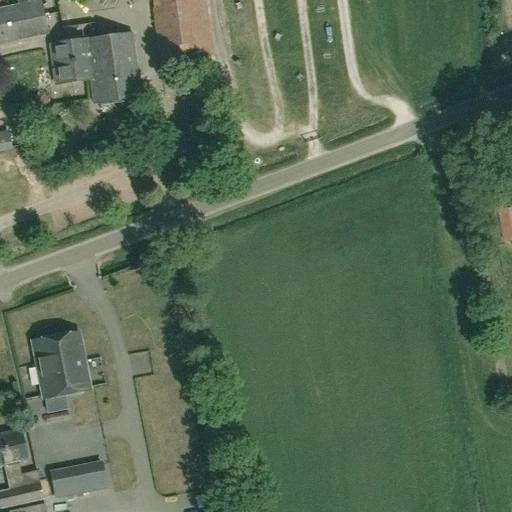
[(0,45),(49,35),(41,0),(35,0),(0,7),(0,45)]
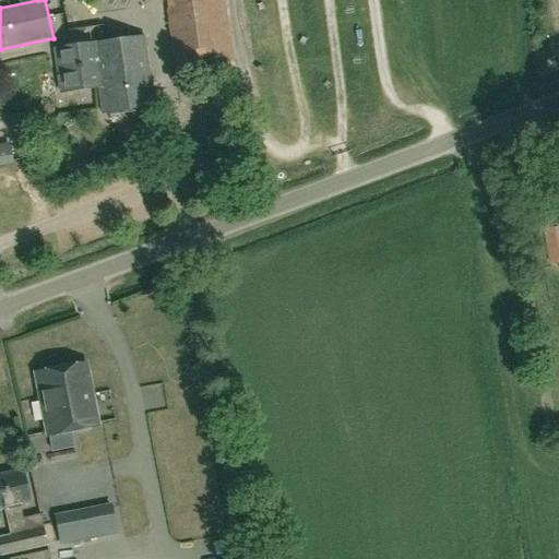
[(175,71),(233,62),(224,0),(170,0),(171,8),(166,9),(175,71)]
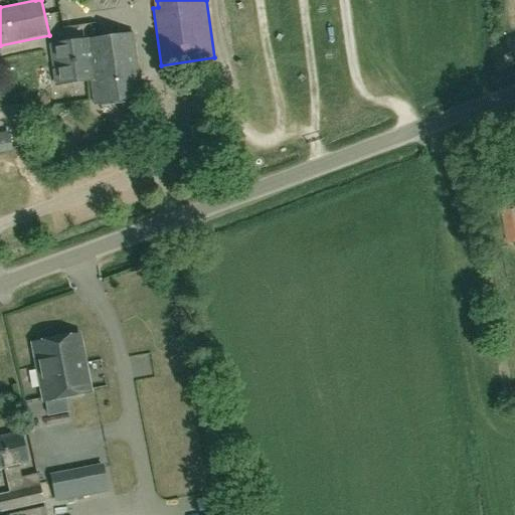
[(56,86),(91,80),(94,104),(142,98),(133,33),(51,44),(56,86)]
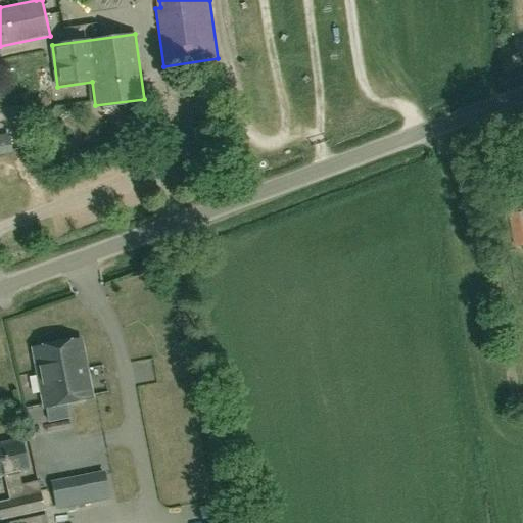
[(522,215),(514,216),(516,247),(522,246),(522,215)]
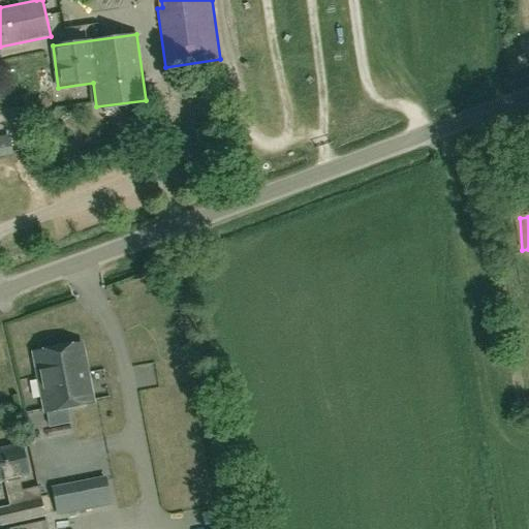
[(83,341),(63,344),(35,350),(48,408),(94,399),(83,341)]
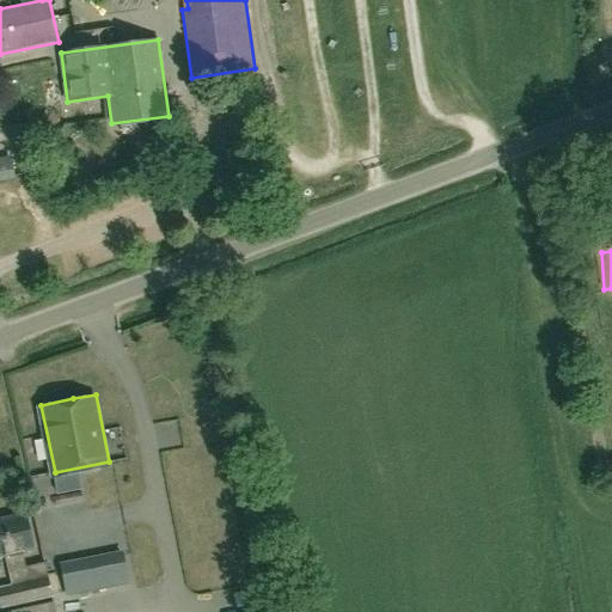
[(0,610),(53,598),(46,570),(44,563),(25,568),(22,554),(35,551),(26,512),(0,518),(0,558),(4,558),(10,586),(0,587),(0,610)]
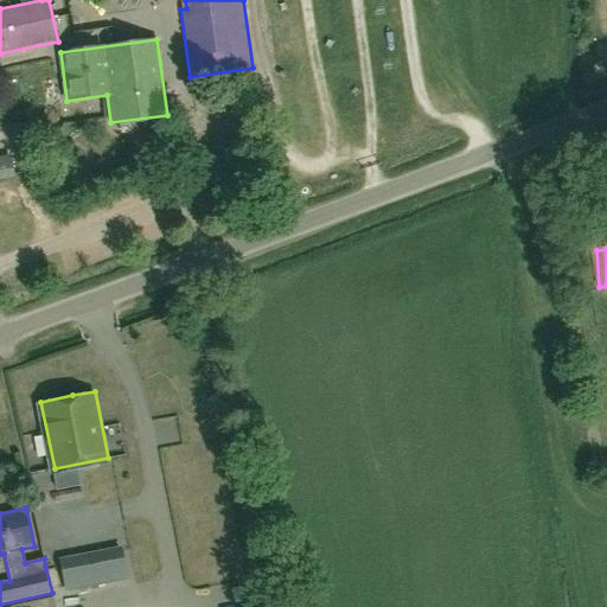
[(68,586),(84,583),(78,555),(63,558),(68,586)]
